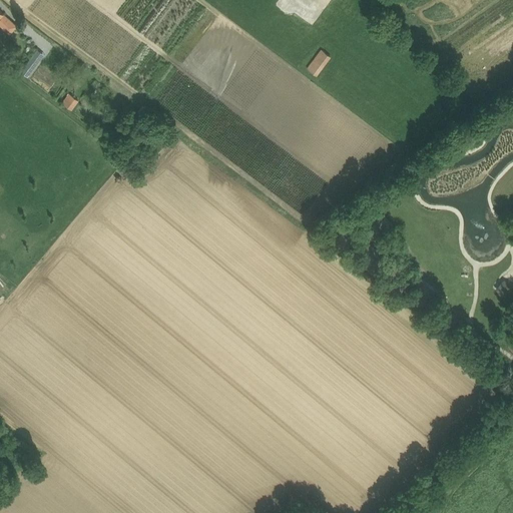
[(0,25),(2,27),(3,26),(4,28),(16,28),(17,26),(9,19),(3,13),(4,12),(0,9),(0,25)]
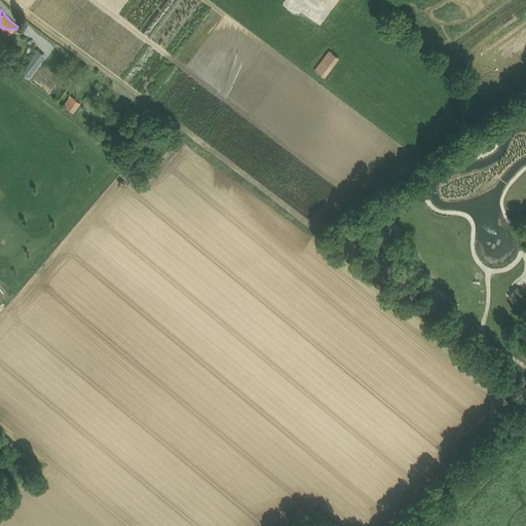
[(340,58),(330,49),(314,69),(326,77),(340,58)]
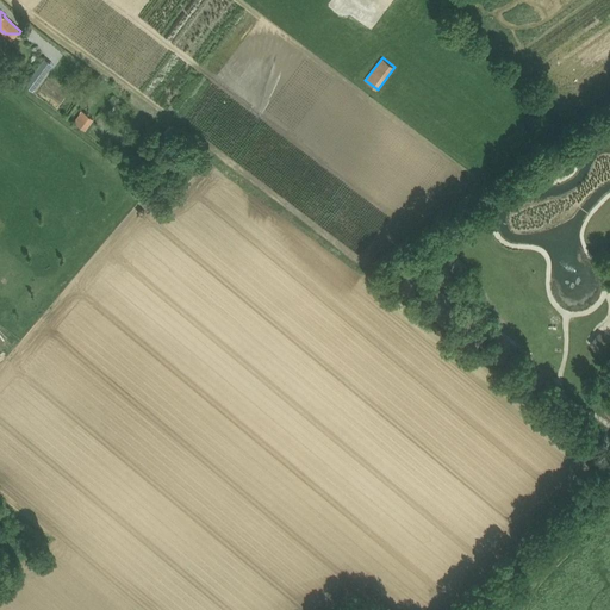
[(36,69),(25,83),(33,91),(45,76),(36,69)]
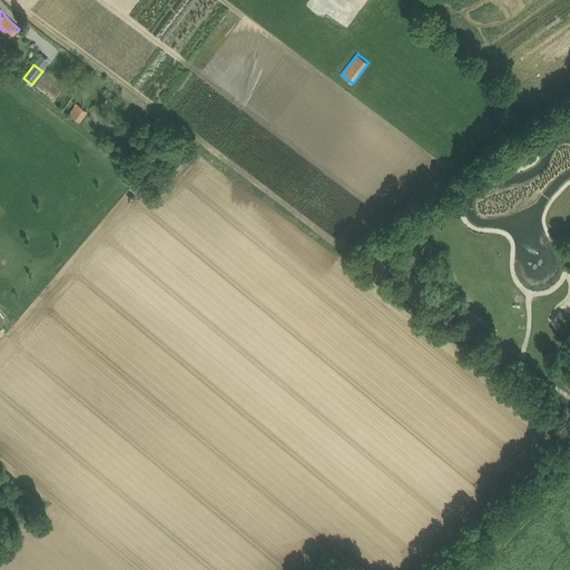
[(78,85),(71,80),(66,87),(72,91),(78,85)]
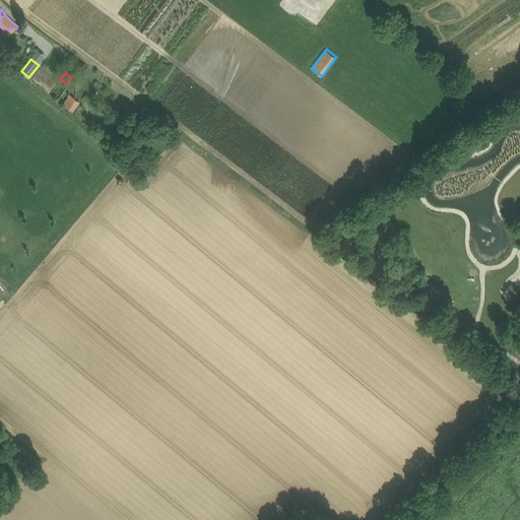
[(70,94),(63,104),(72,111),(79,102),(70,94)]
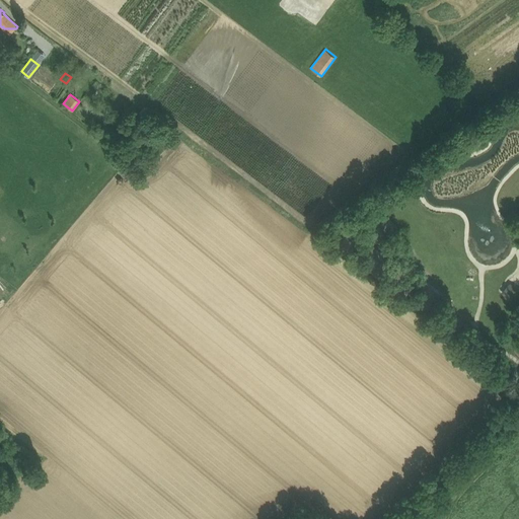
[(510,301),(518,292),(518,290),(511,282),(501,291),(510,301)]
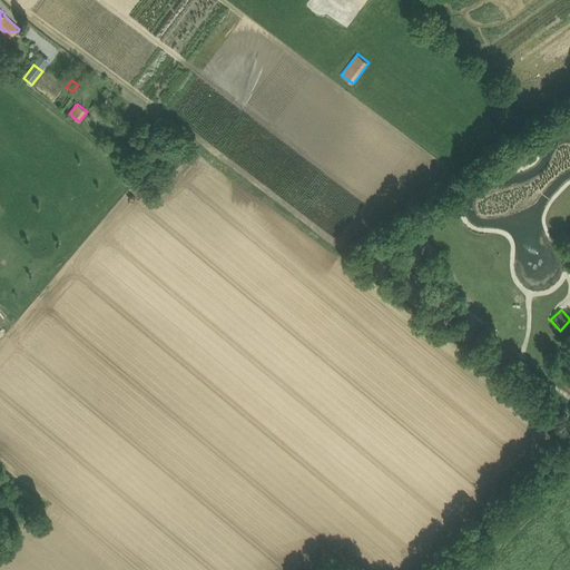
[(489,355),(500,366),(507,360),(495,349),(489,355)]
